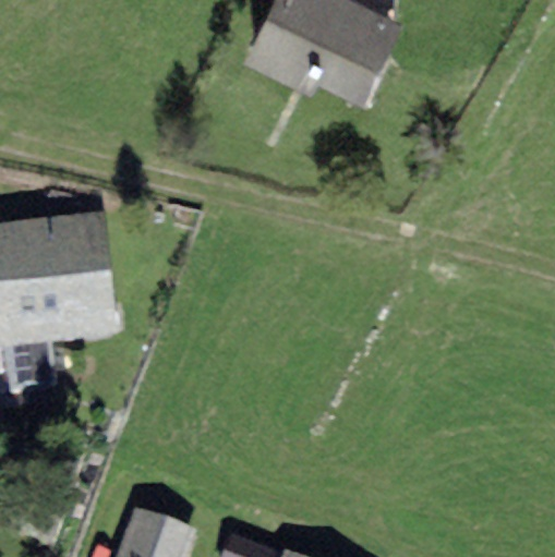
[(262,0),(241,40),(311,72),(318,59),(364,83),(402,10),(383,0),(262,0)]
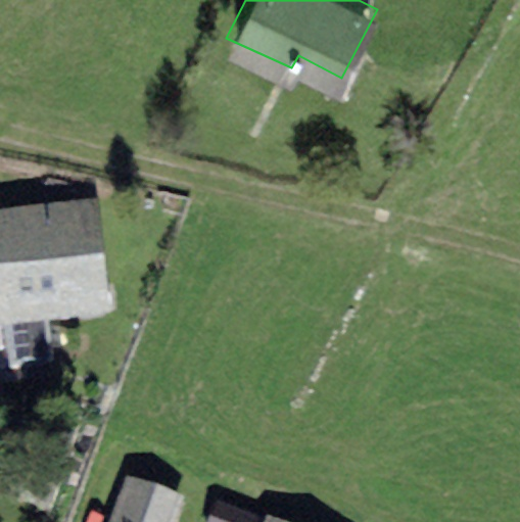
[(99,199),(0,209),(0,323),(5,323),(49,318),(111,313),(99,199)]
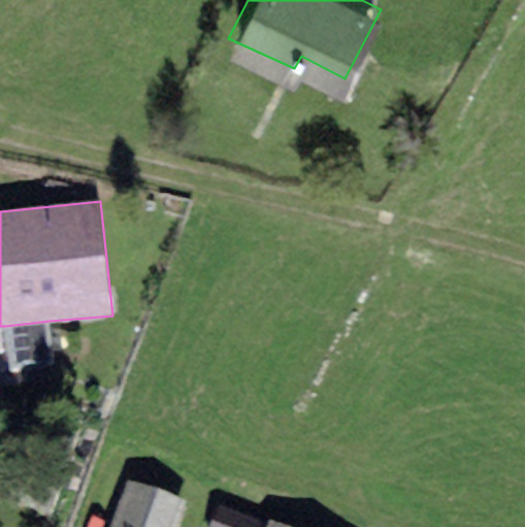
[(55,366),(50,321),(5,326),(10,371),(55,366)]
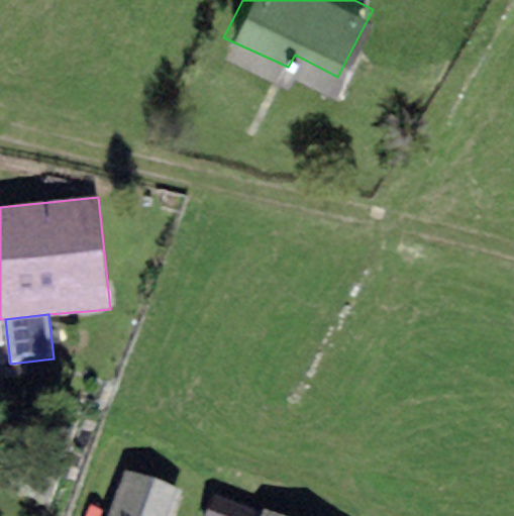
[(170,515),(180,488),(124,468),(106,515),(170,515)]
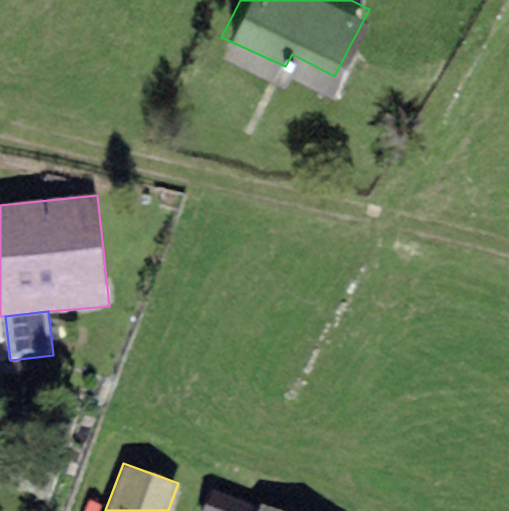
[(202,510),(257,510),(258,508),(209,492),(202,510)]
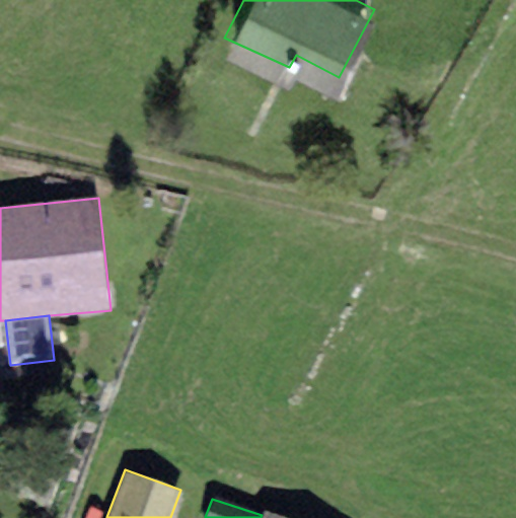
All buildings are outlined.
